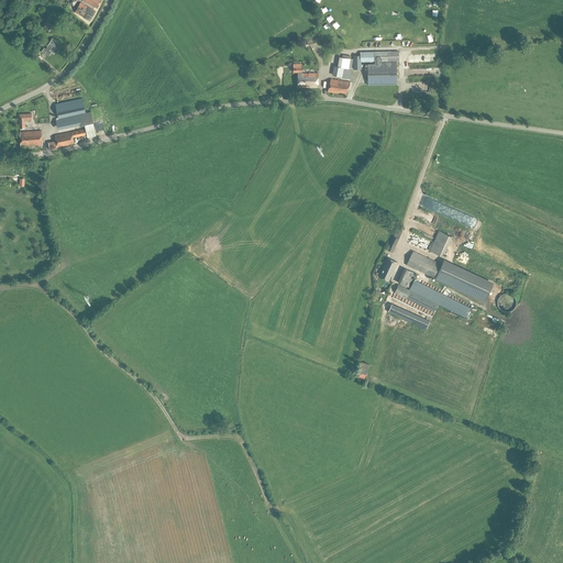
[(90,21),(95,12),(80,3),(75,12),(90,21)]
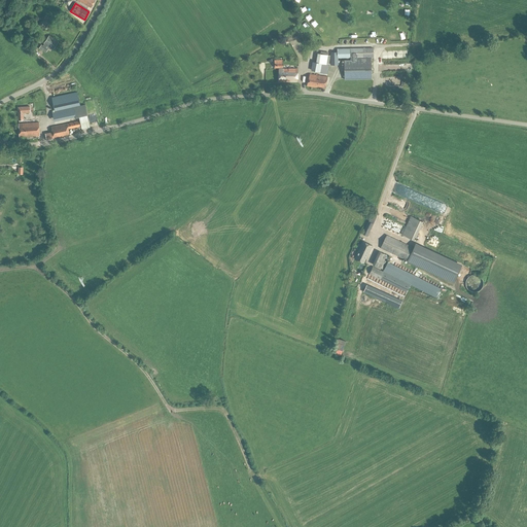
[(53,49),(58,42),(49,36),(44,43),(42,46),(41,45),(39,48),(45,53),(47,48),(50,50),(51,48),(53,49)]
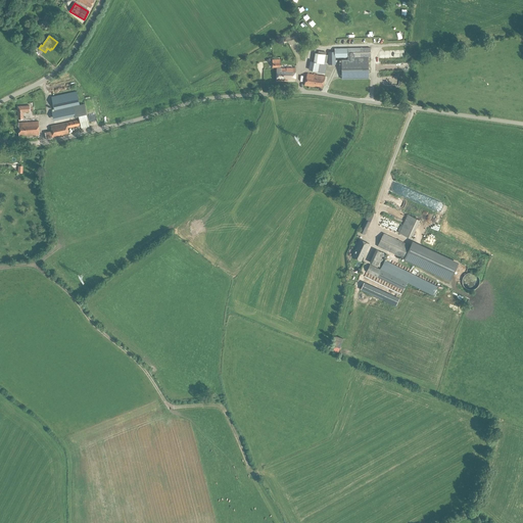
[(336,58),(371,58),(371,48),(336,49),(336,58)]
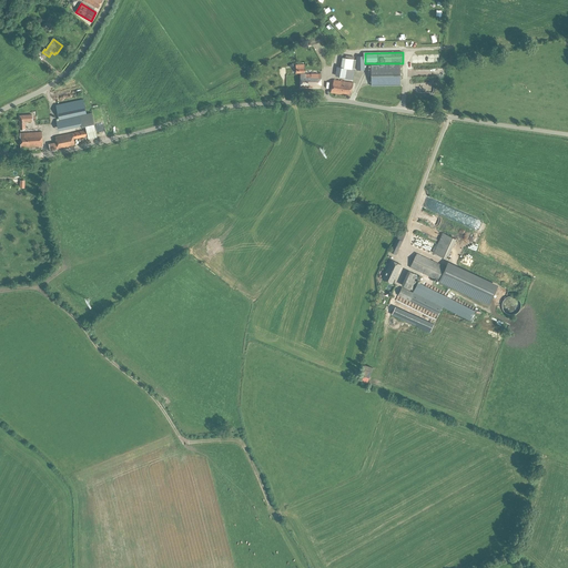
[(353,61),(343,60),(342,69),(337,69),(336,78),(353,80),(355,71),(352,71),(353,61)]
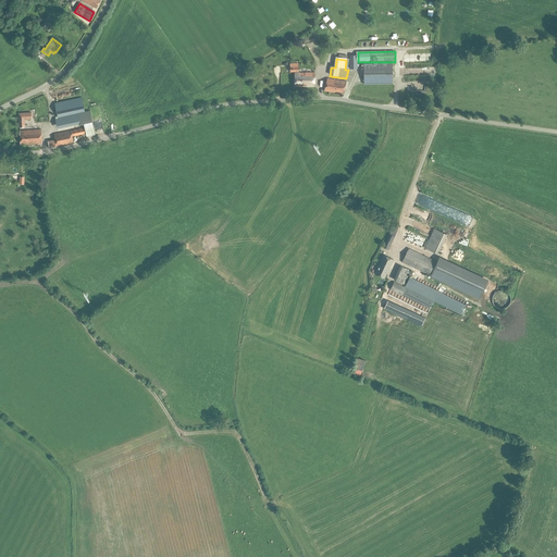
[(393,85),(393,65),(393,62),(371,62),(371,63),(363,64),(364,86),(393,85)]
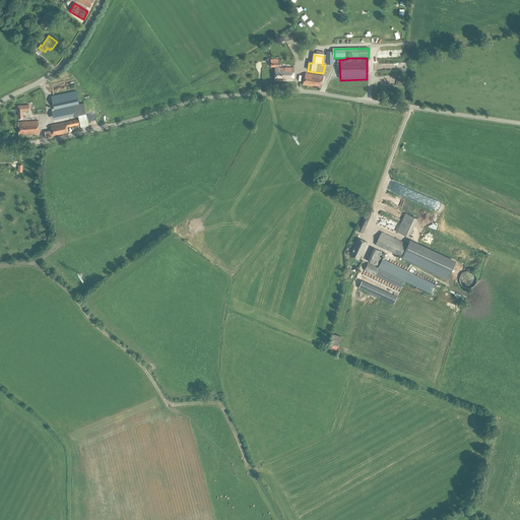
[(294,81),(294,68),(275,68),(275,81),(294,81)]
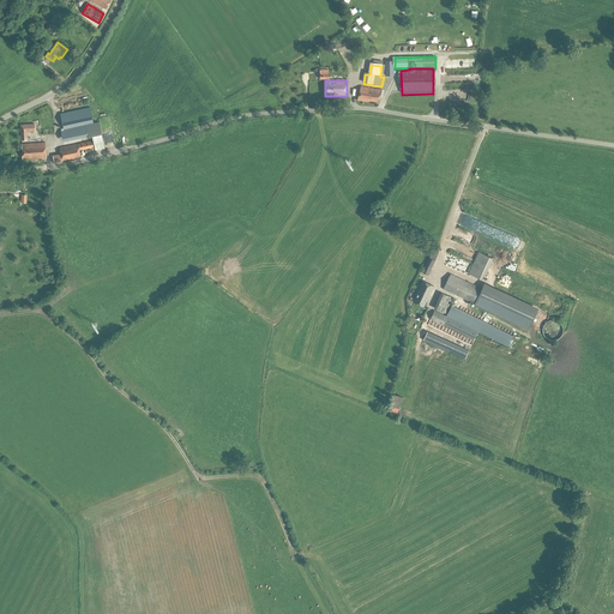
[(379,104),(381,90),(361,86),(357,101),(379,104)]
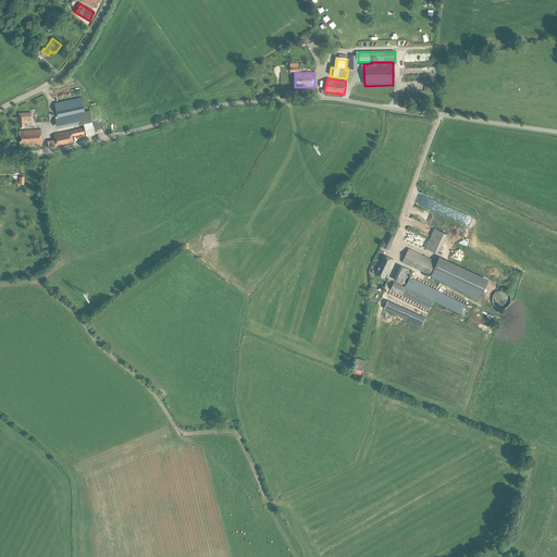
[(85,111),(82,97),(54,103),(58,118),(54,118),(57,127),(79,123),(84,122),(82,112),(85,111)]
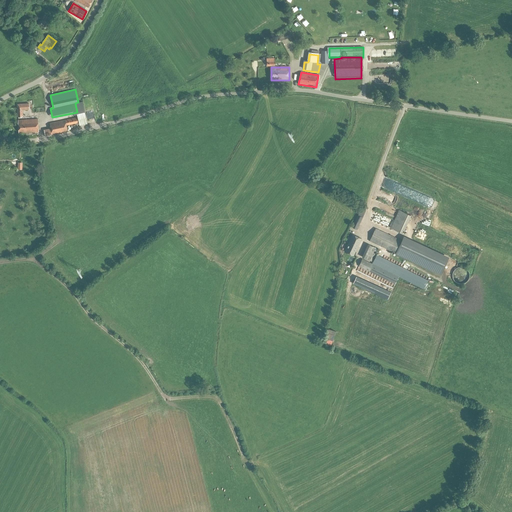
[(77,112),(73,113),(74,114),(77,114),(80,125),(88,124),(83,101),(78,102),(75,103),(77,112)]
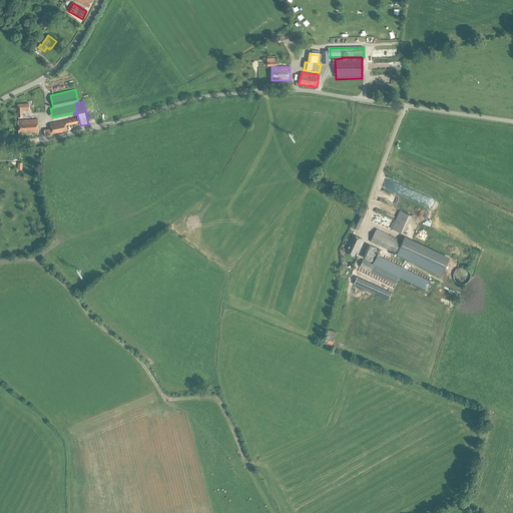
[(106,102),(98,103),(101,115),(108,114),(106,102)]
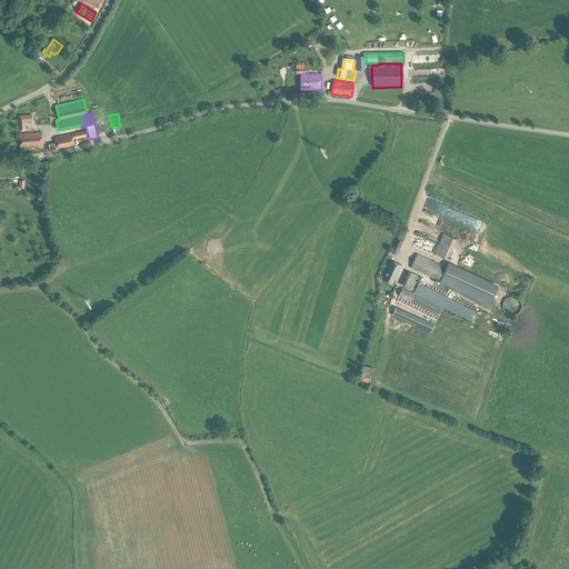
[(32,116),(20,117),(20,130),(26,130),(26,122),(32,122),(32,116)]
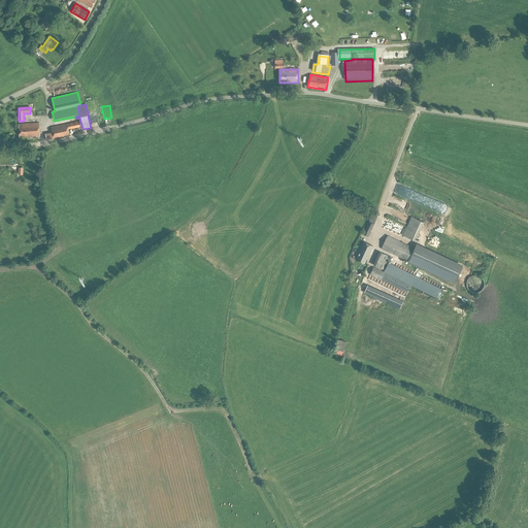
[(20,137),(40,136),(39,123),(19,125),(20,137)]
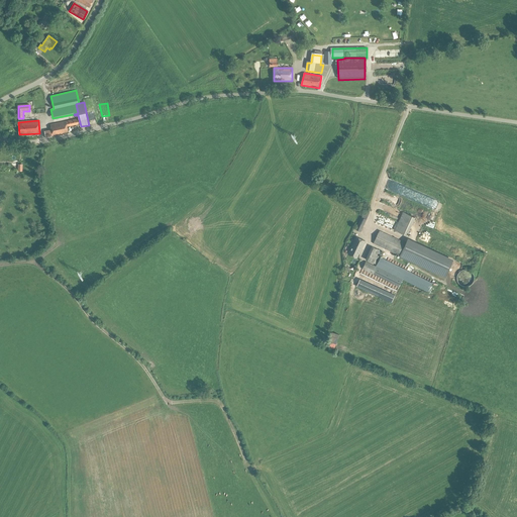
[(53,129),(44,130),(45,137),(69,132),(68,131),(67,126),(67,125),(66,121),(52,124),(53,129)]
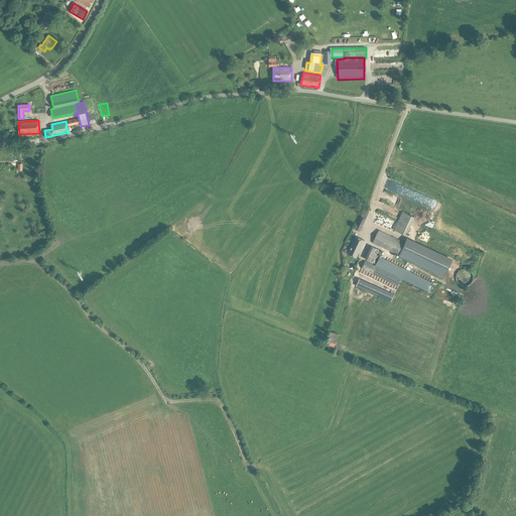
[(356,175),(359,170),(347,165),(345,170),(356,175)]
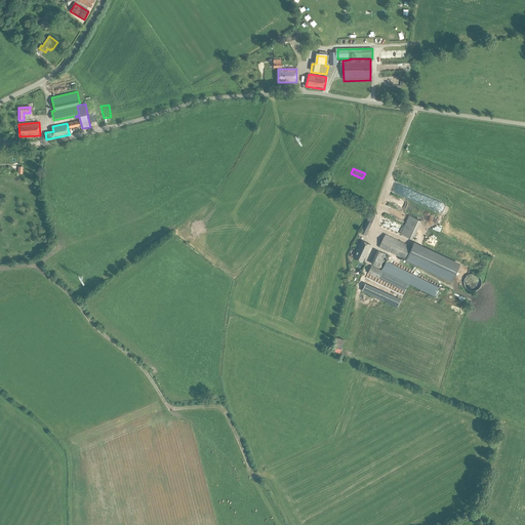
[(404,201),(401,207),(411,211),(413,205),(404,201)]
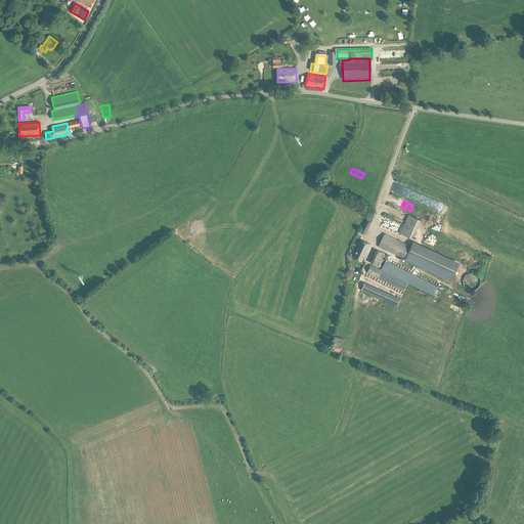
[(387,209),(386,213),(399,217),(400,213),(387,209)]
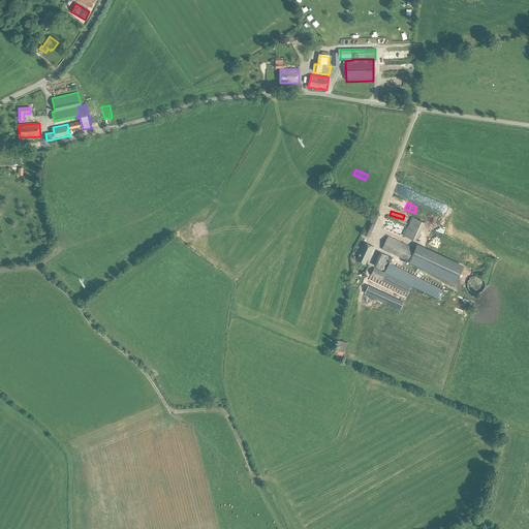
[(416,241),(425,222),(412,217),(403,236),(416,241)]
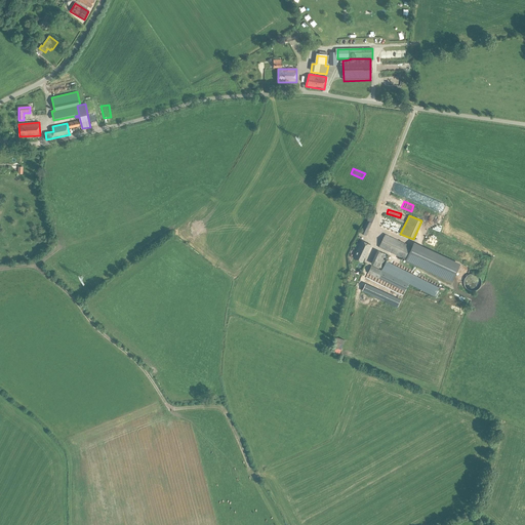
[(392,227),(394,220),(384,216),(381,223),(392,227)]
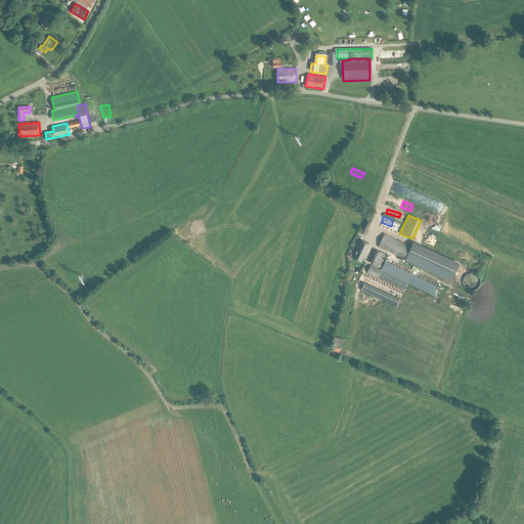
[(365,234),(372,222),(366,220),(360,232),(365,234)]
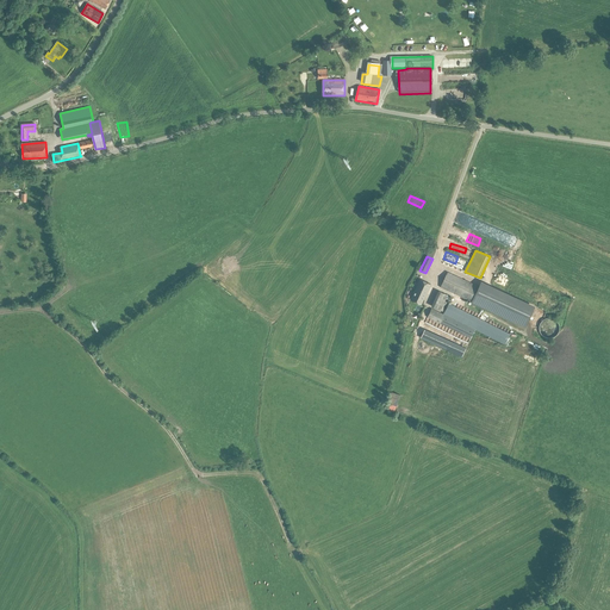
[(478,287),(448,273),(442,286),(472,300),(472,303),(524,328),(533,312),(478,287)]
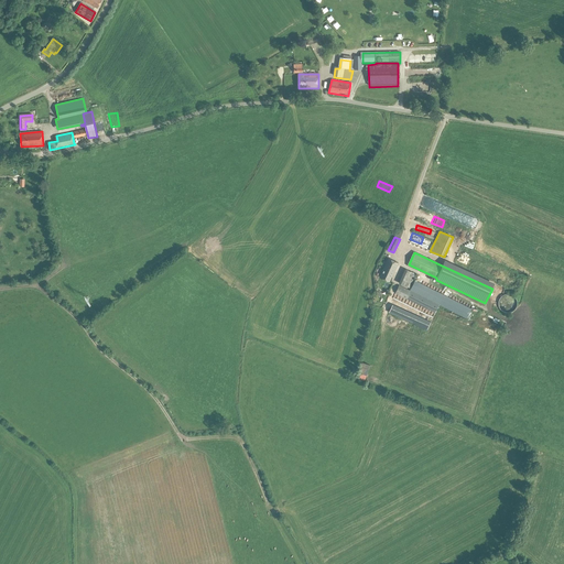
[(389,282),(399,263),(389,259),(380,278),(389,282)]
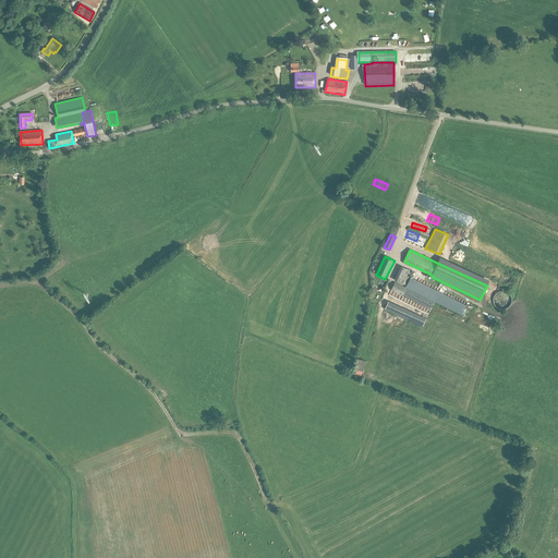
[(404,283),(412,268),(402,265),(396,280),(404,283)]
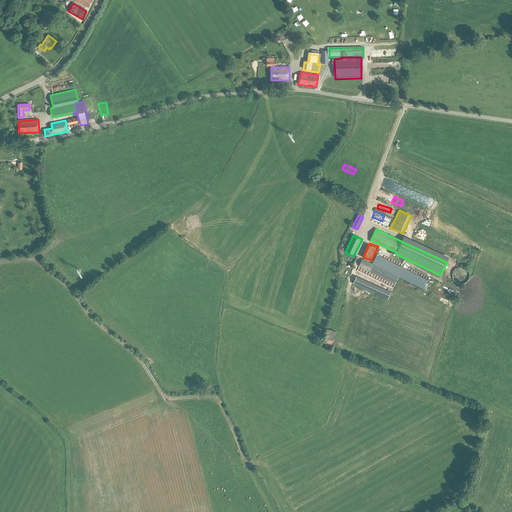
[(362,259),(359,265),(360,266),(365,269),(374,273),(389,281),(395,283),(403,267),(377,255),(372,264),(362,259)]
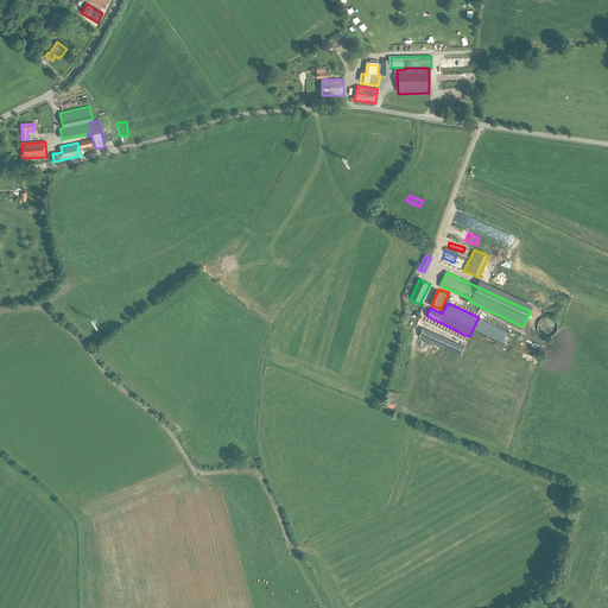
[(537,327),(537,328),(538,329),(538,330),(538,331),(538,333),(539,333),(539,334),(540,334),(540,335),(542,335),(543,336),(544,336),(545,337),(546,337),(548,337),(549,337),(550,337),(551,337),(551,336),(552,336),(553,336),(553,335),(555,335),(555,334),(556,334),(556,333),(557,331),(557,330),(557,329),(558,329),(558,328),(558,327),(558,325),(557,325),(557,324),(557,323),(557,322),(556,322),(556,321),(555,321),(555,320),(553,320),(553,318),(552,318),(551,318),(551,317),(550,317),(549,317),(548,317),(546,317),(545,317),(544,317),(544,318),(543,318),(542,318),(542,320),(540,320),(540,321),(539,321),(539,322),(538,323),(538,324),(538,325),(537,327)]
